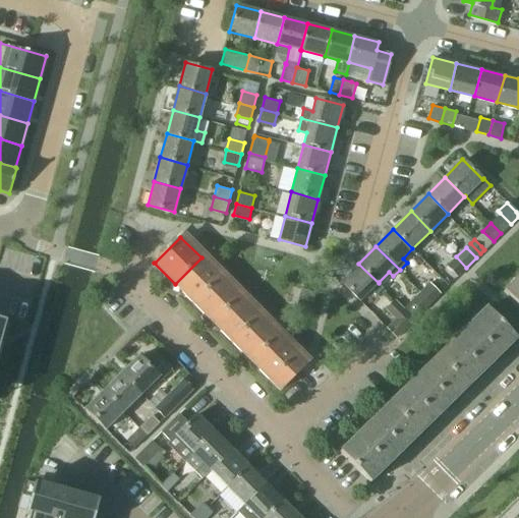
[(456,256),(447,265),(458,276),(466,268),(456,256)]
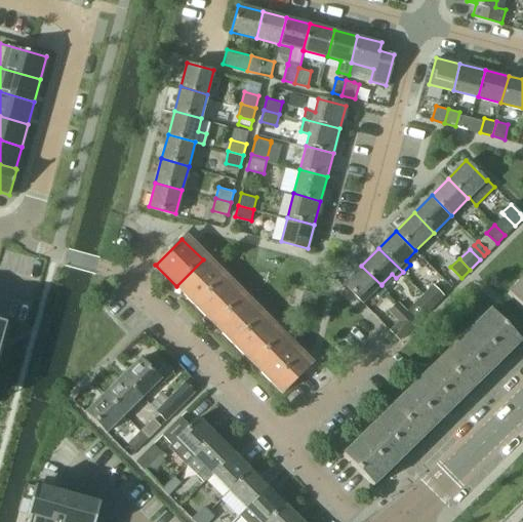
[(203,259),(176,286),(197,308),(224,281),(203,259)]
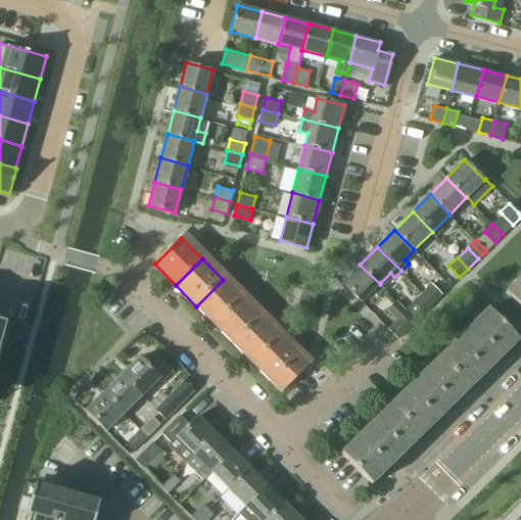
[(362,301),(374,290),(378,294),(385,288),(380,283),(380,284),(360,265),(342,282),(362,301)]
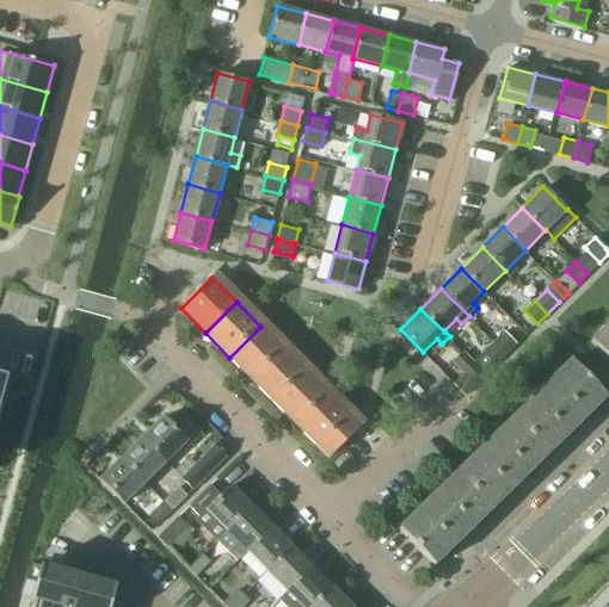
[(608,322),(591,340),(608,358),(608,322)]
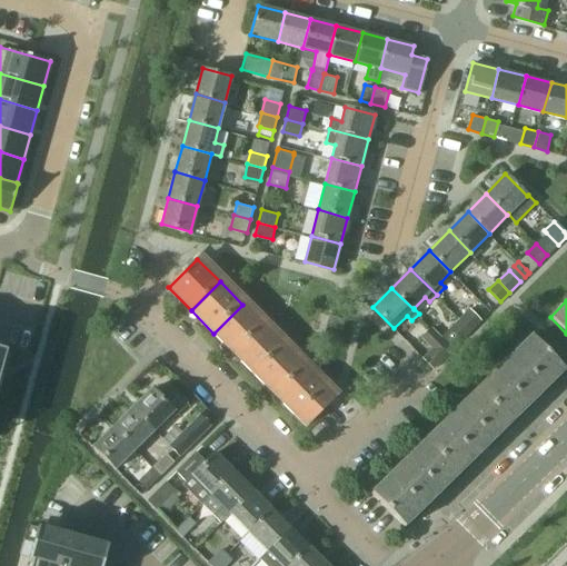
[(242,305),(214,334),(237,356),(266,327),(242,305)]
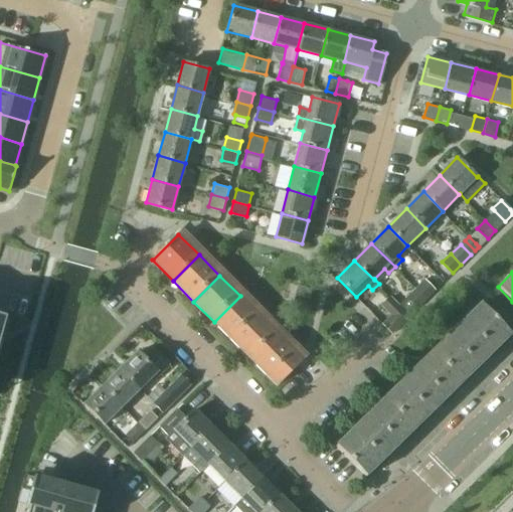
[(425,278),(415,288),(428,299),(437,289),(425,278)]
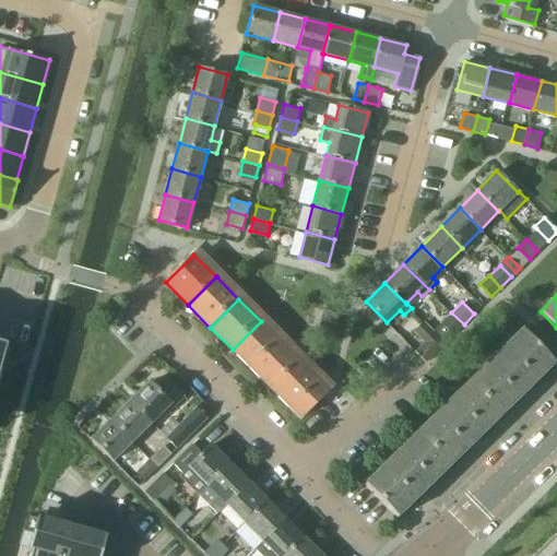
[(332,340),(340,314),(322,308),(316,335),(332,340)]
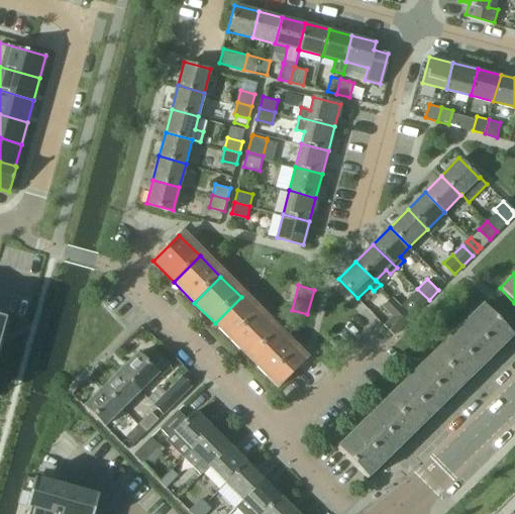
[(417,289),(409,297),(420,308),(429,300),(417,289)]
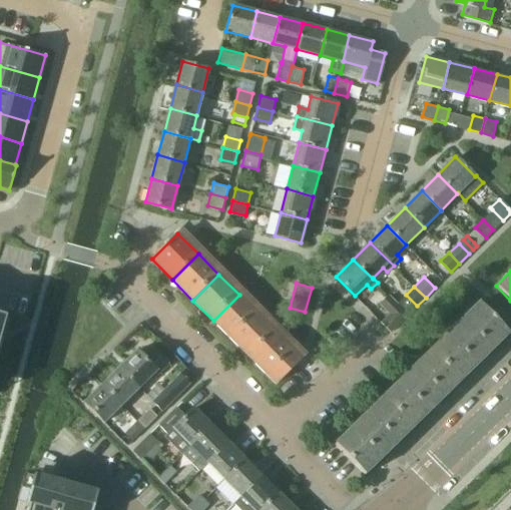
[(239,295),(213,321),(234,342),(261,316),(239,295)]
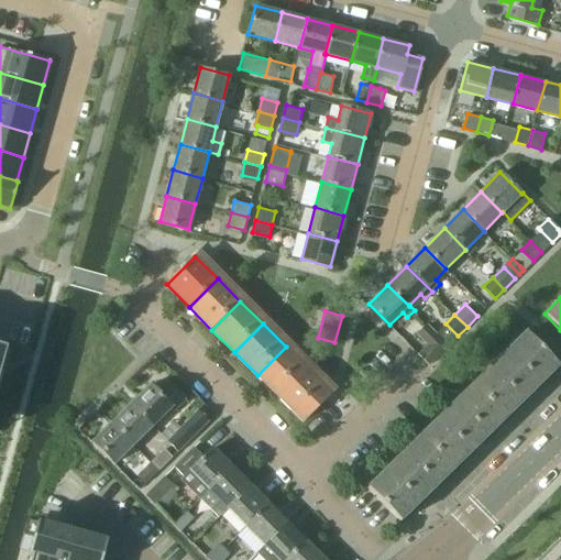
[(448,346),(437,333),(427,324),(418,333),(428,344),(419,352),(430,363),(448,346)]
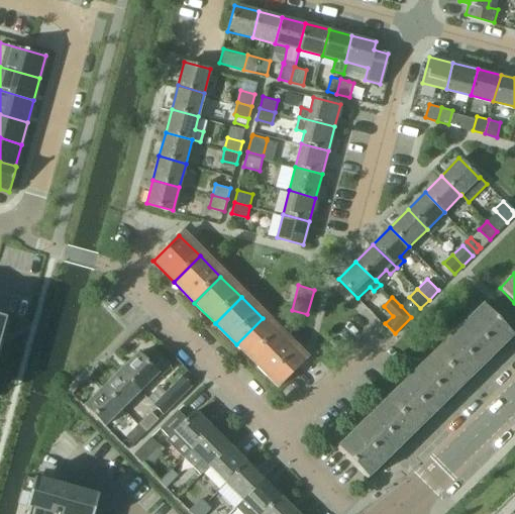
[(483,305),(338,447),(369,478),(502,347),(514,335),(483,305)]
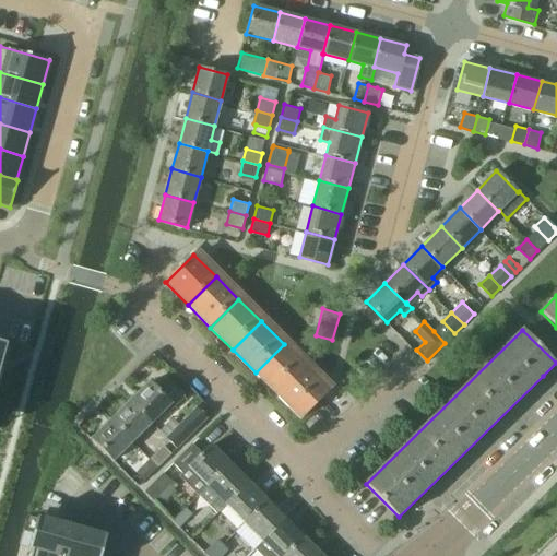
[(284,344),(256,373),(277,395),(306,367),(284,344)]
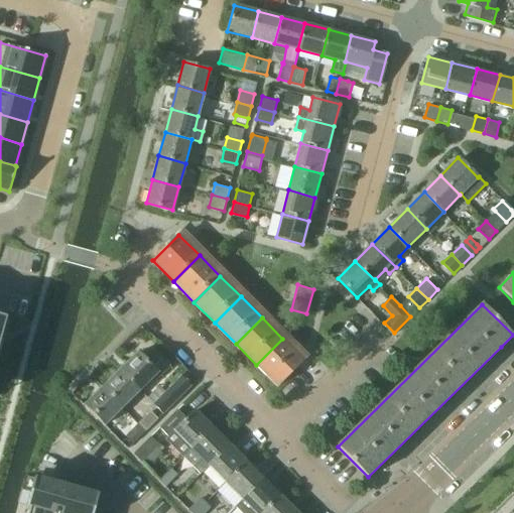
[(282,339),(256,365),(277,385),(303,359),(282,339)]
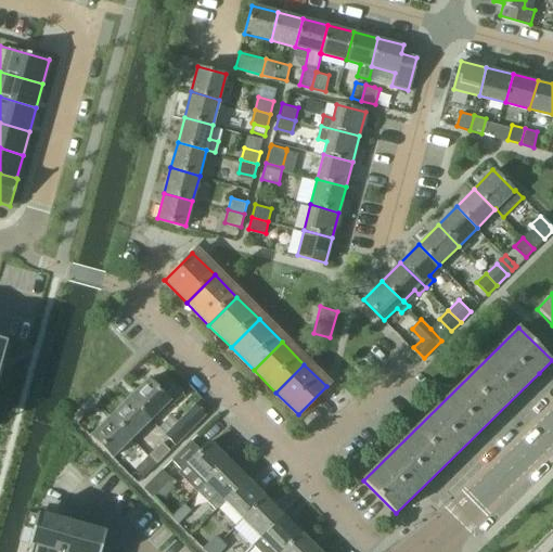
[(149,379),(129,398),(151,420),(169,401),(172,405),(184,393),(165,373),(154,385),(149,379)]
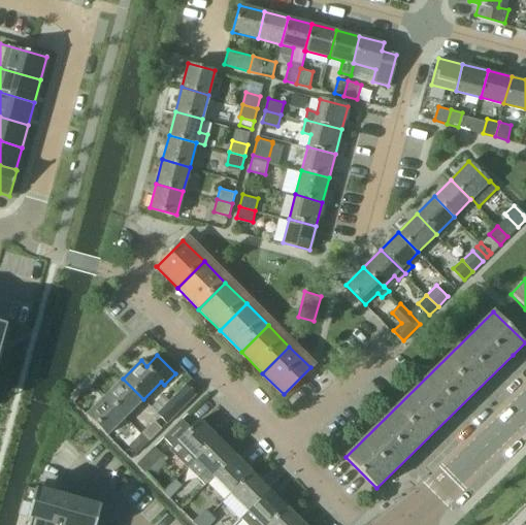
[(105,396),(126,417),(143,399),(123,379),(105,396)]
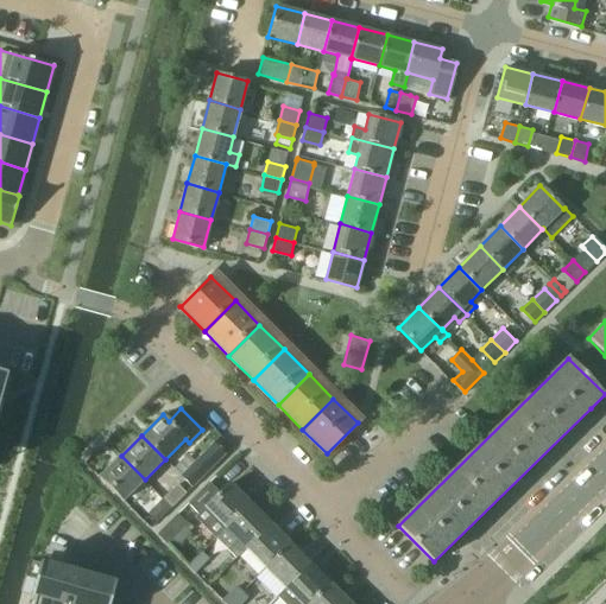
[(181,475),(184,478),(193,487),(226,452),(214,440),(181,475)]
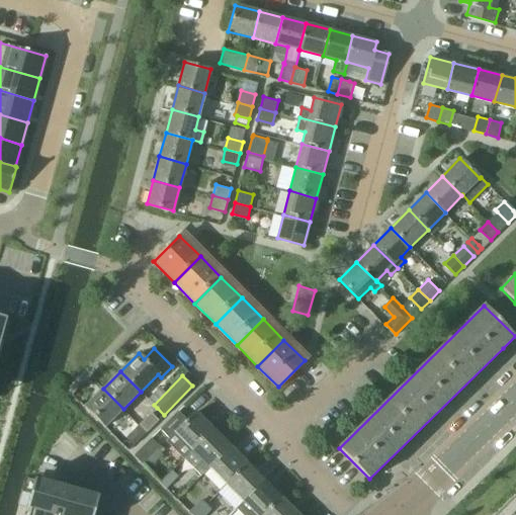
[(105,426),(123,409),(103,389),(86,406),(105,426)]
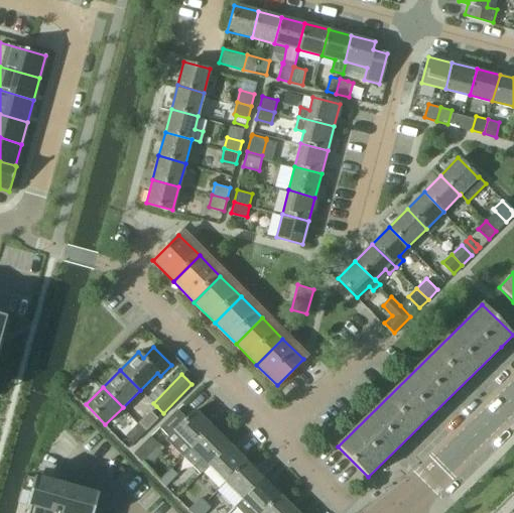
[(174,431),(193,450),(212,429),(194,411),(185,419),(177,410),(159,428),(168,437),(174,431)]
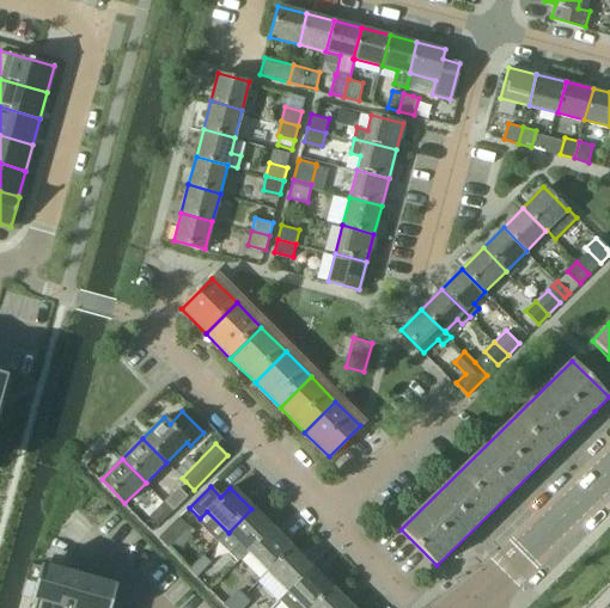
[(180,487),(165,502),(174,510),(188,496),(180,487)]
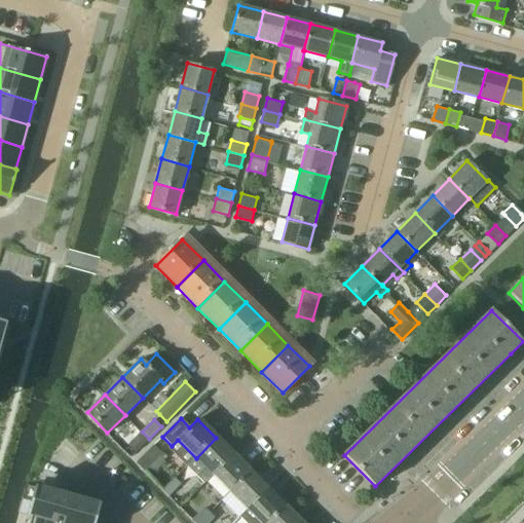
[(127,440),(120,446),(132,456),(136,451),(149,439),(142,432),(129,443),(127,440)]
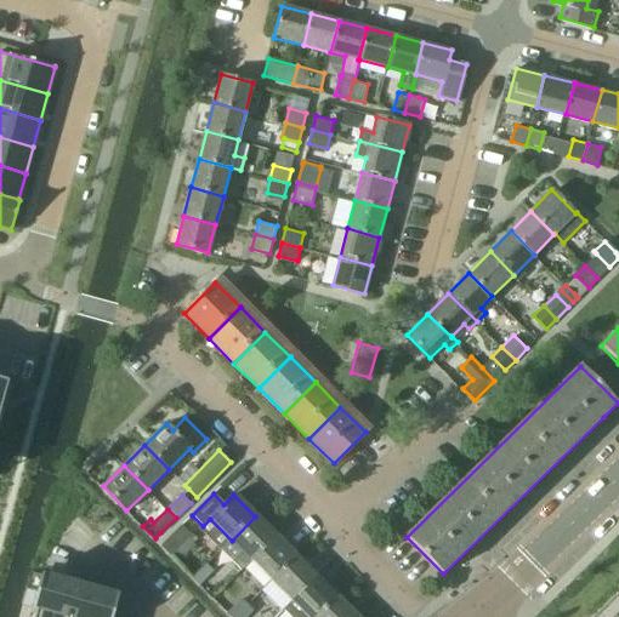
[(255,516),(232,541),(251,560),(276,537),(255,516)]
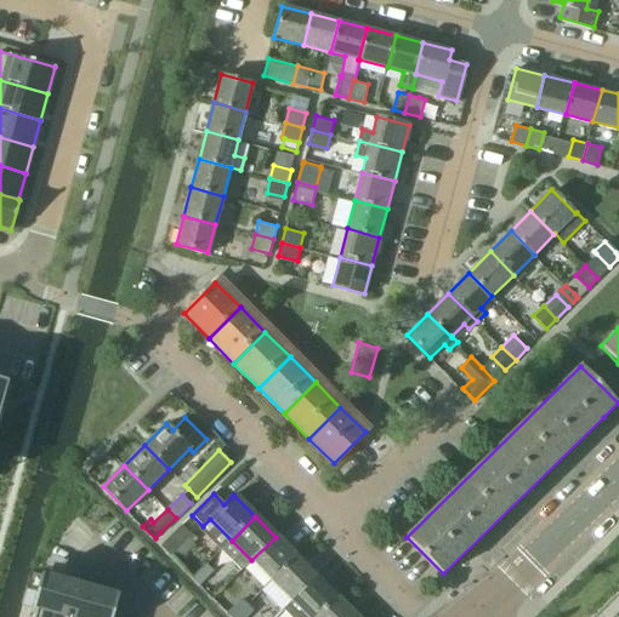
[(171,536),(160,546),(165,550),(170,555),(192,535),(182,525),(181,526),(171,536)]
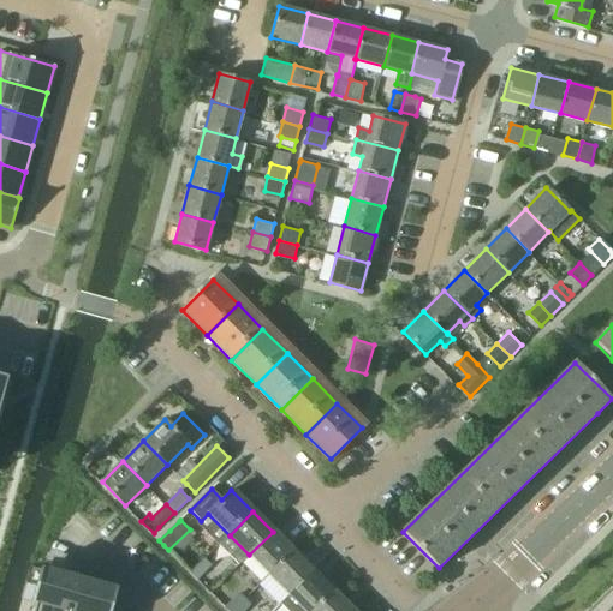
[(273,532),(249,555),(269,575),(293,552),(273,532)]
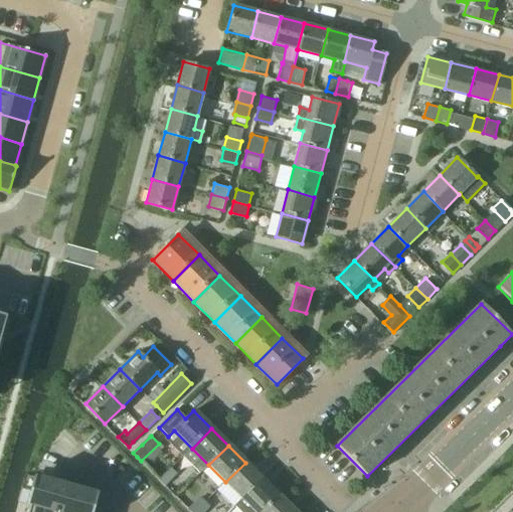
[(245,463),(225,482),(242,499),(263,479),(245,463)]
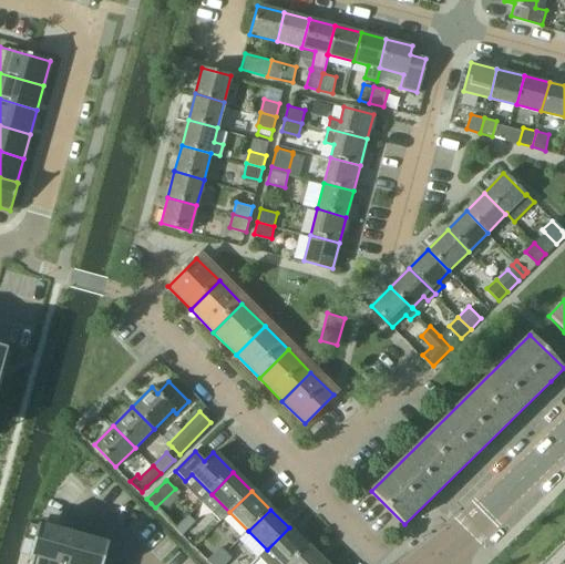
[(188,513),(175,527),(182,534),(196,521),(188,513)]
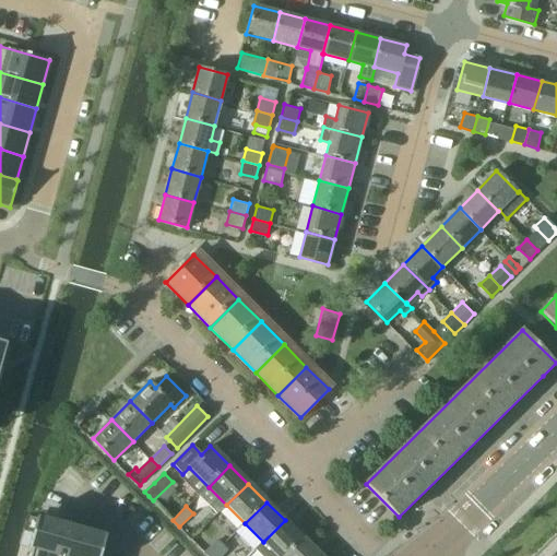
[(101,555),(107,536),(37,517),(28,551),(32,551),(30,555),(101,555)]
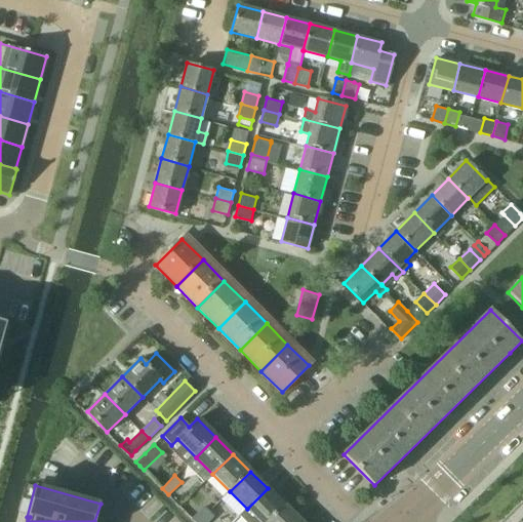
[(247,509),(260,521),(267,521),(284,505),(268,488),(247,509)]
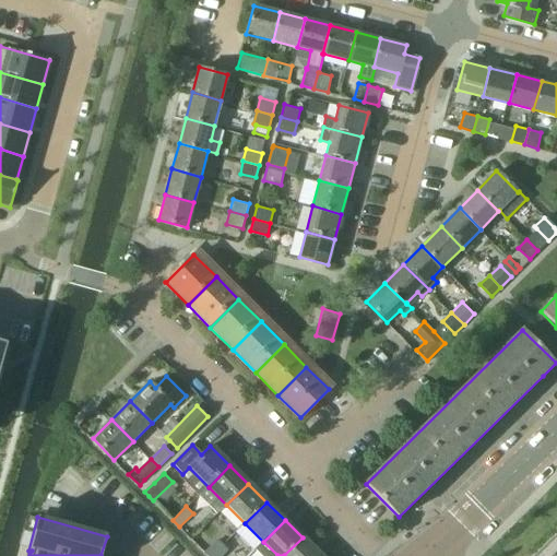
[(556,532),(532,555),(556,555),(556,532)]
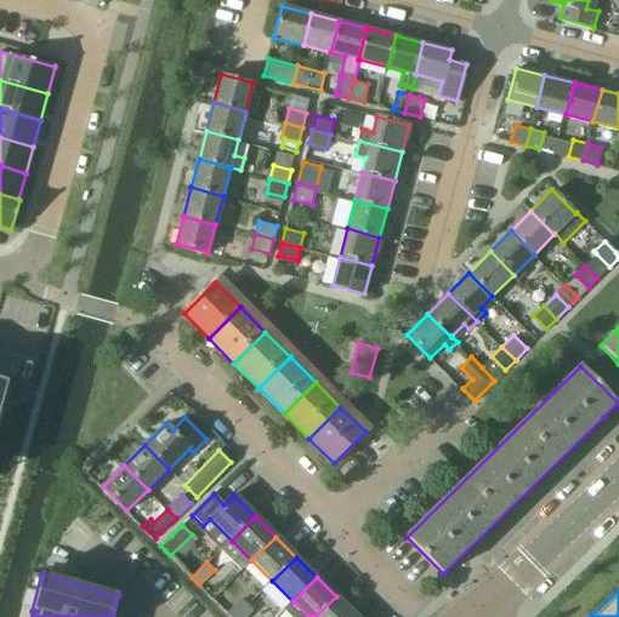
[(243,596),(227,612),(231,616),(233,616),(249,603),(243,596)]
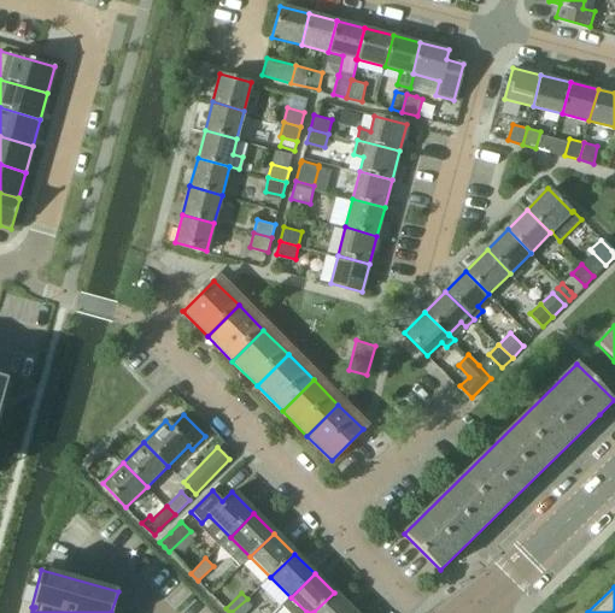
[(353,612),(334,593),(314,612),(353,612)]
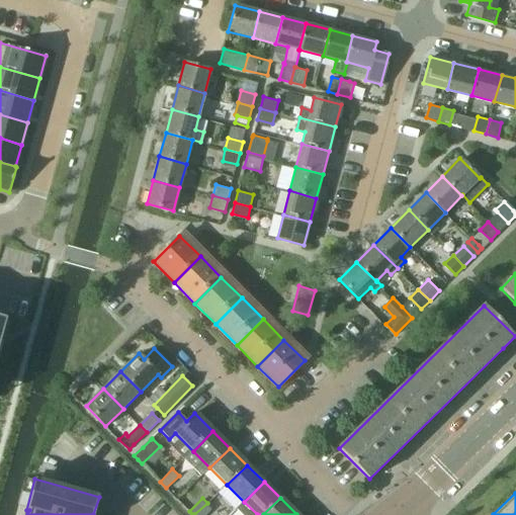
[(207,503),(194,514),(205,514),(212,509),(207,503)]
